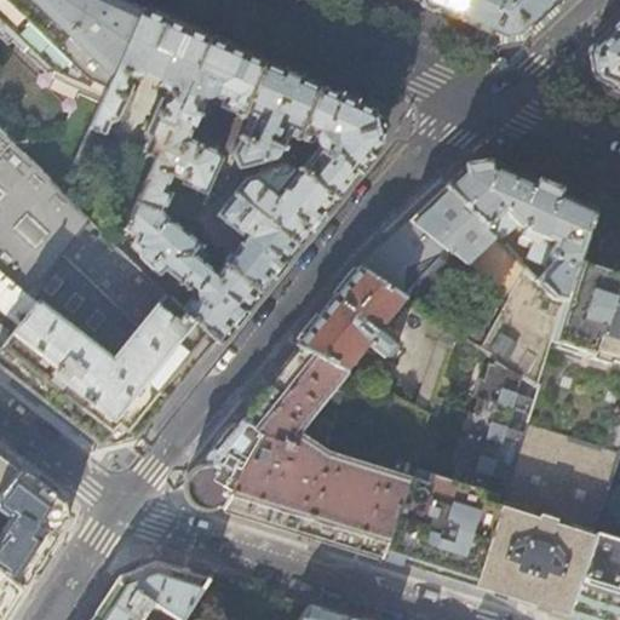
[(102,102),(142,10),(119,0),(0,0),(0,130),(16,145),(62,133),(80,92),(102,102)]
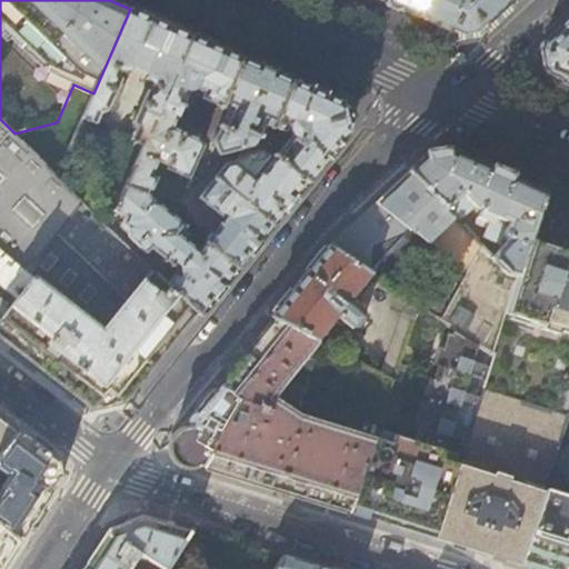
[(383,0),(385,0),(420,16),(426,0),(383,0)]
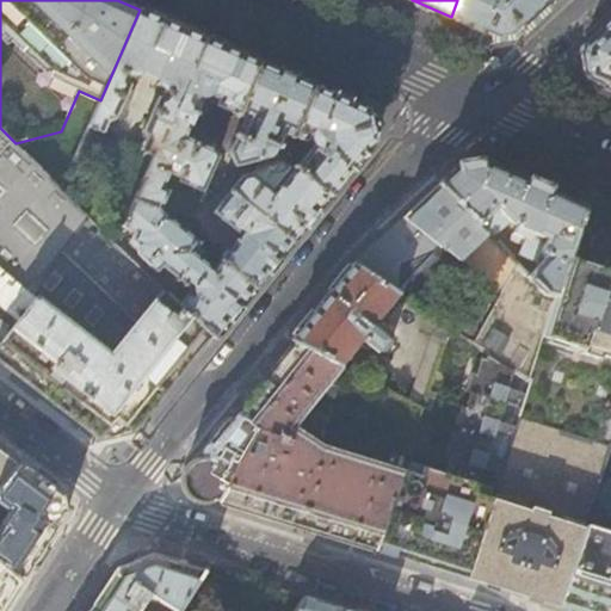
[(528,17),(545,0),(457,0),(451,17),(474,28),(487,32),(517,28),(528,17)]
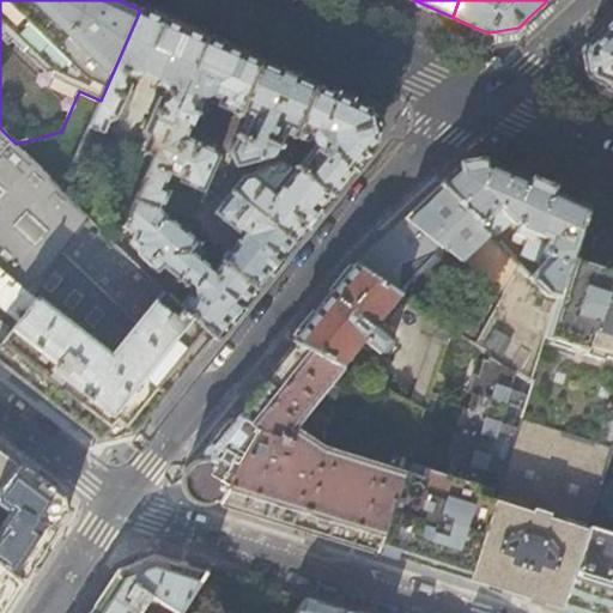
[(173,24),(140,10),(101,101),(90,127),(104,133),(109,121),(116,119),(119,114),(125,116),(135,91),(131,89),(132,85),(129,83),(129,80),(129,79),(129,77),(132,76),(141,76),(143,72),(158,79),(157,83),(164,89),(164,92),(161,95),(159,95),(144,131),(146,139),(141,150),(144,151),(141,156),(147,158),(150,153),(155,156),(206,38),(173,24)]
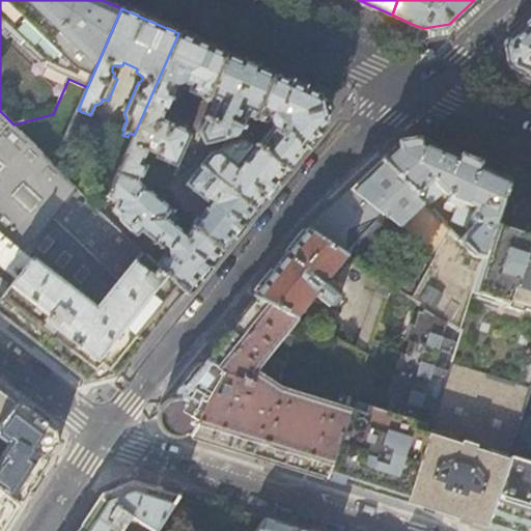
[(530,19),(524,26),(506,42),(510,67),(530,77),(530,19)]
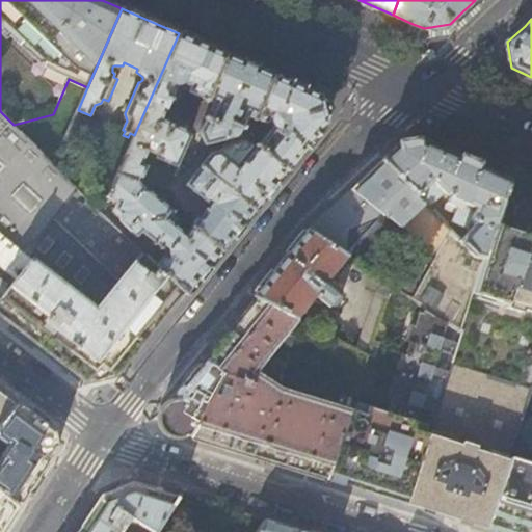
[(203,45),(179,33),(134,135),(117,174),(139,183),(139,182),(147,166),(141,163),(147,151),(155,155),(155,158),(176,167),(190,135),(187,129),(162,118),(177,85),(206,98),(227,55),(203,45)]
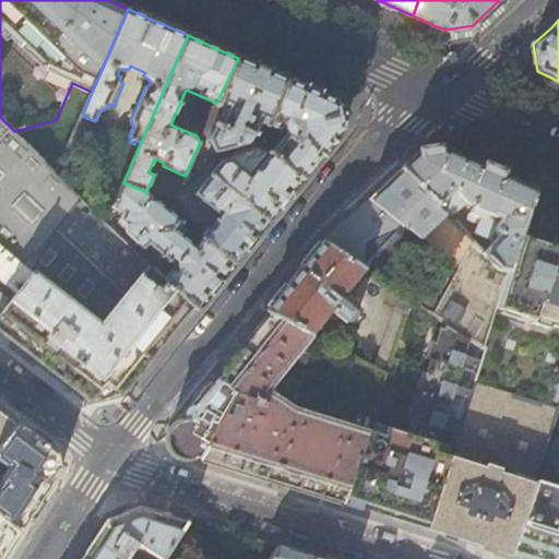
[(266,123),(287,80),(261,68),(238,58),(216,103),(223,106),(210,138),(215,151),(245,144),(247,143),(249,142),(250,140),(252,135),(253,137),(261,120),(266,123)]
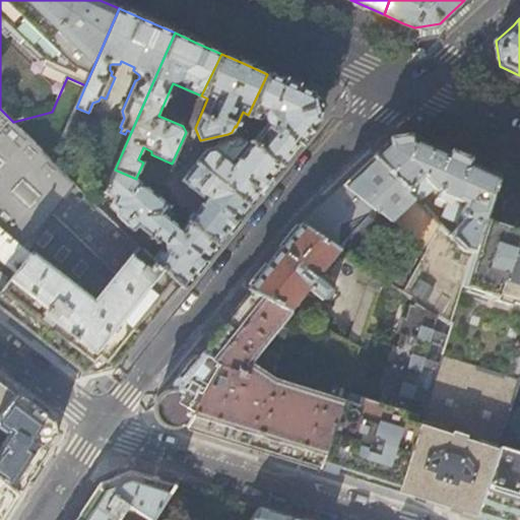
[(319,119),(313,94),(294,85),(267,74),(248,115),(255,118),(253,124),(263,128),(251,142),(280,167),(300,142),(319,119)]
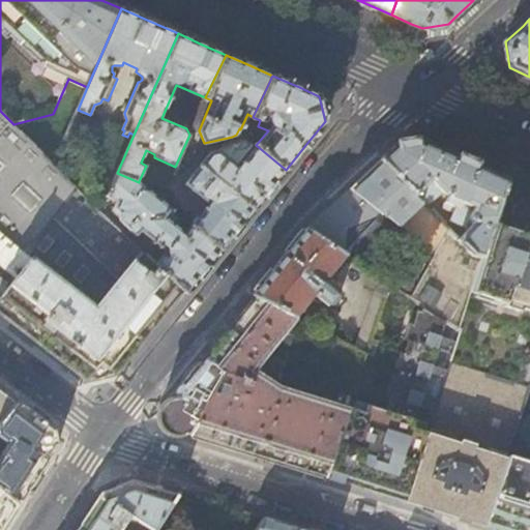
[(114,373),(181,289),(162,269),(156,264),(13,124),(0,111),(0,233),(29,259),(0,295),(0,313),(8,320),(41,345),(86,380),(114,373)]
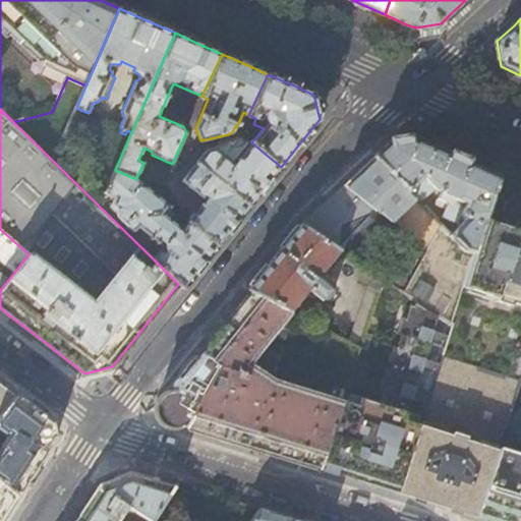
[(488,209),(499,176),(455,157),(413,138),(388,142),(373,156),(418,201),(432,187),(439,189),(432,204),(440,207),(444,198),(448,199),(442,215),(458,224),(450,233),(465,250),(475,251),(488,209)]
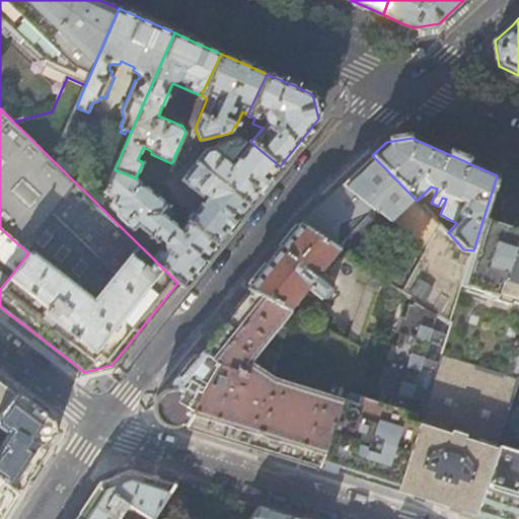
[(264,186),(280,166),(250,142),(234,164),(213,146),(205,148),(199,156),(194,151),(183,163),(190,168),(195,161),(247,206),(264,186)]
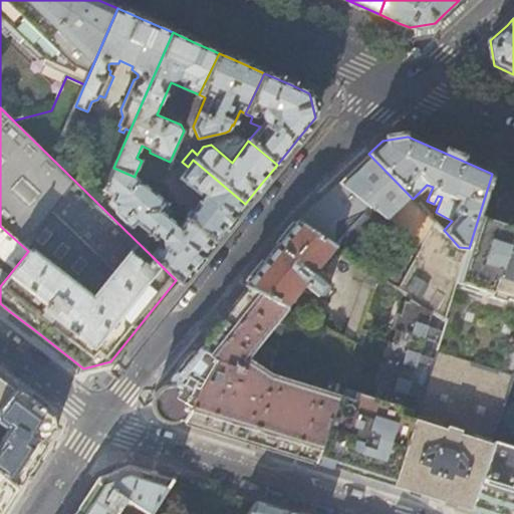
[(469,248),(459,247),(444,230),(413,199),(368,154),(354,167),(338,181),(371,207),(403,232),(409,236),(405,245),(418,251),(399,288),(412,297),(446,320),(457,284),(469,248)]
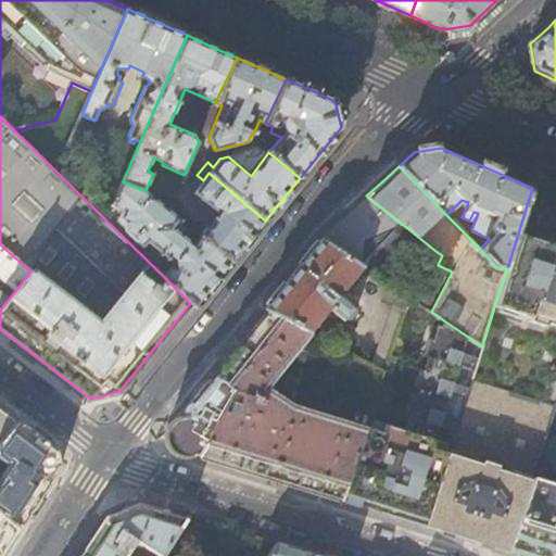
[(249,241),(265,220),(209,173),(203,180),(197,175),(187,187),(218,214),(200,237),(231,262),(249,241)]
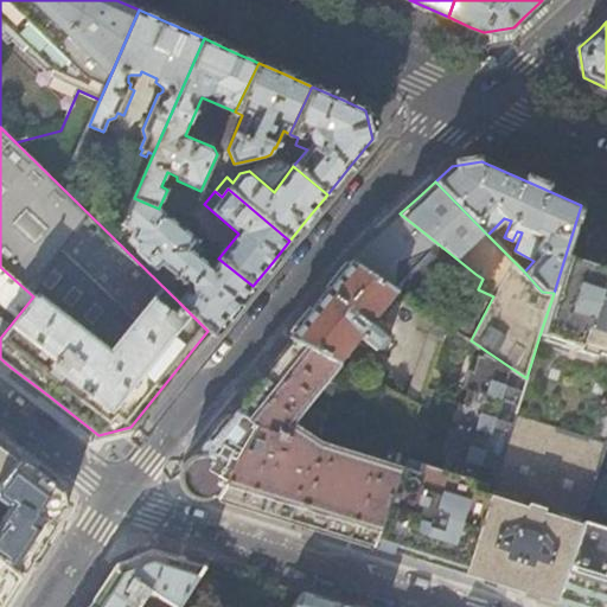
[(253,286),(218,259),(212,267),(191,250),(198,241),(159,208),(159,209),(134,198),(123,223),(134,229),(132,236),(138,241),(138,251),(155,269),(160,264),(191,287),(179,302),(185,308),(208,331),(212,334),(234,308),(253,286)]
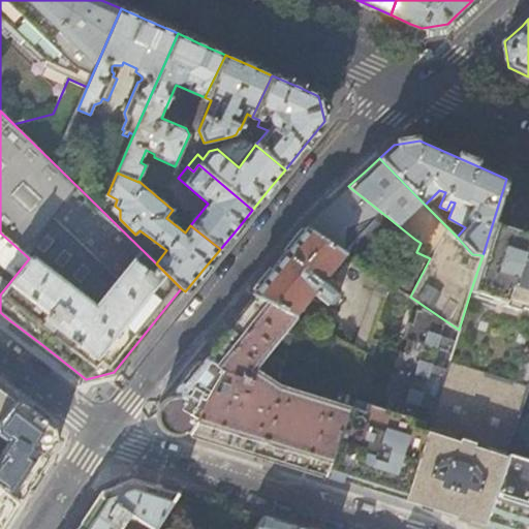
[(528,188),(506,179),(496,212),(483,255),(470,292),(505,303),(505,307),(519,311),(520,308),(528,310),(528,188)]
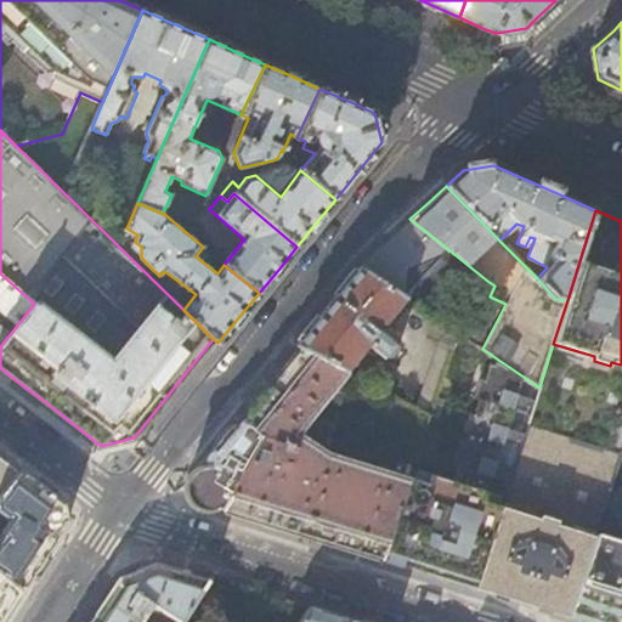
[(450,250),(410,219),(385,242),(358,266),(401,295),(450,250)]
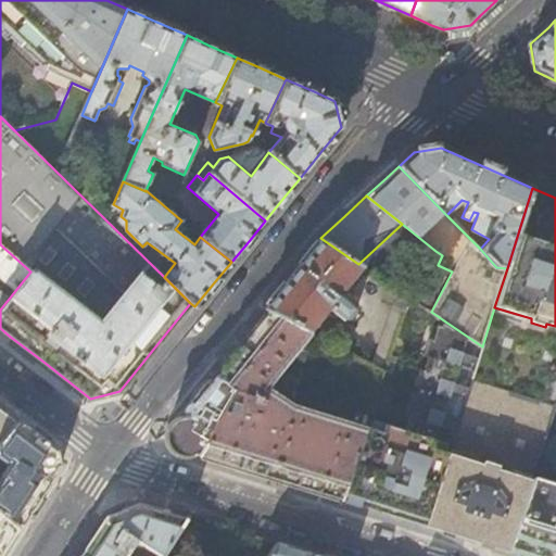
[(346,289),(364,267),(358,264),(320,238),(293,272),(264,308),(269,311),(311,332),(330,310),(345,321),(351,319),(355,324),(362,316),(356,312),(357,311),(356,305),(351,301),(354,295),(346,289)]
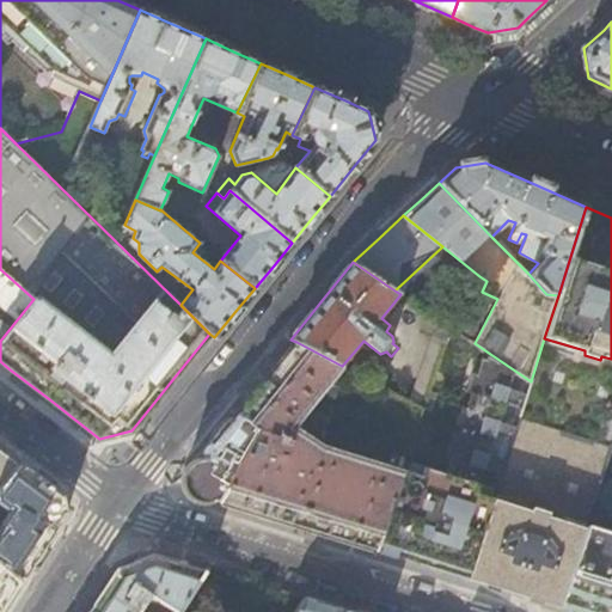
[(0,341),(34,299),(0,269),(0,341)]
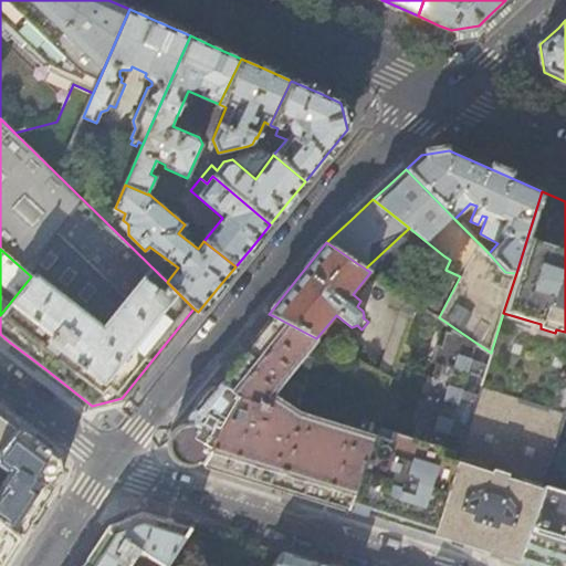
[(402,310),(407,296),(395,289),(390,305),(402,310)]
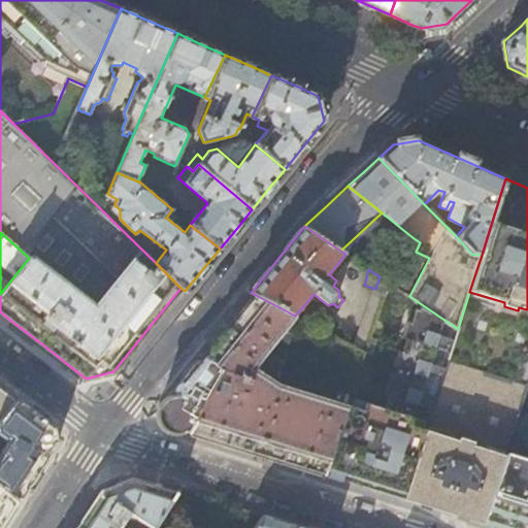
[(405,294),(410,285),(395,274),(391,284),(405,294)]
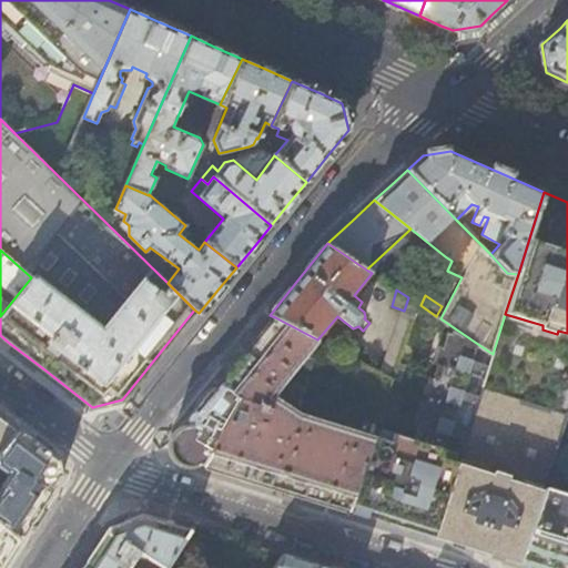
[(415,316),(403,312),(378,372),(394,379),(415,316)]
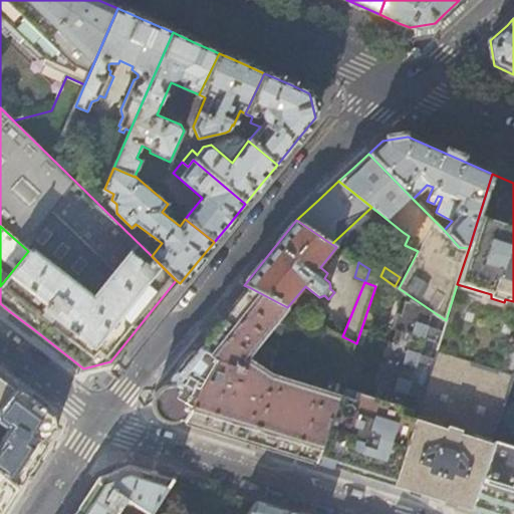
[(287,307),(249,287),(200,346),(219,359),(182,420),(212,429),(251,441),(293,454),(315,461),(316,459),(329,421),(337,397),(271,376),(245,357),(287,307)]
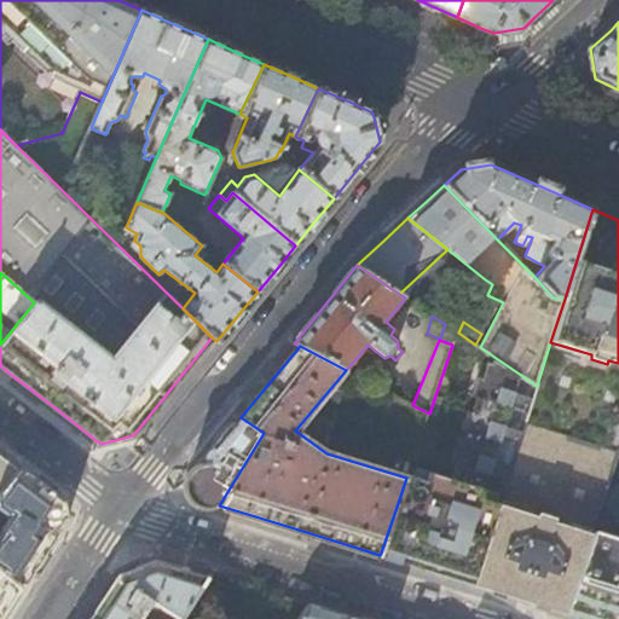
[(474,395),(479,398),(473,416),(468,415),(463,429),(467,431),(462,449),(457,447),(452,462),(456,463),(451,478),(427,470),(424,480),(408,475),(406,478),(397,507),(381,553),(400,559),(400,561),(411,565),(473,584),(498,505),(537,386),(496,358),(495,363),(490,362),(484,383),(479,381),(474,395)]
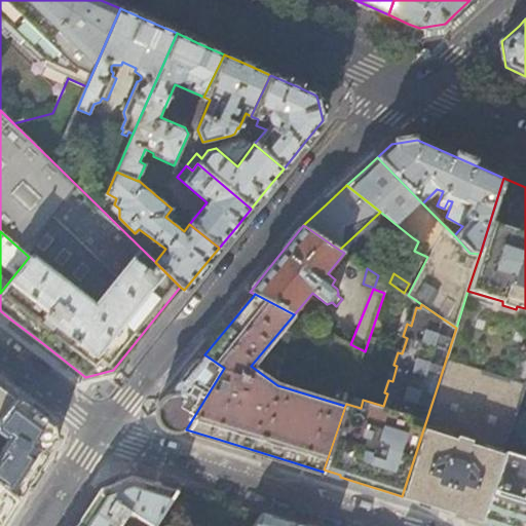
[(186,429),(224,368),(204,354),(184,380),(181,380),(178,381),(176,382),(174,384),(173,386),(173,389),(173,392),(160,409),(159,411),(159,413),(159,415),(160,417),(161,419),(163,421),(166,423),(172,424),(186,429)]
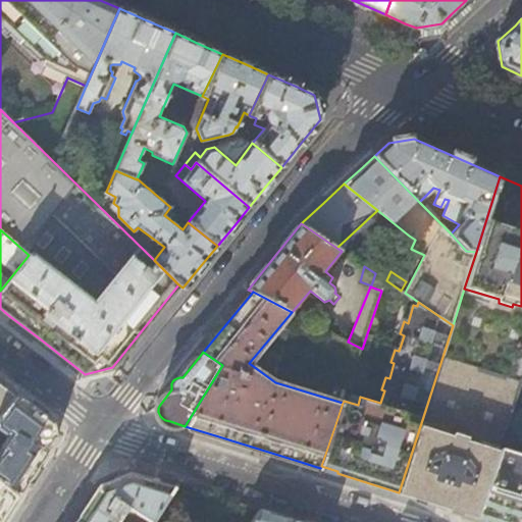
[(0,416),(13,398),(0,386),(0,416)]
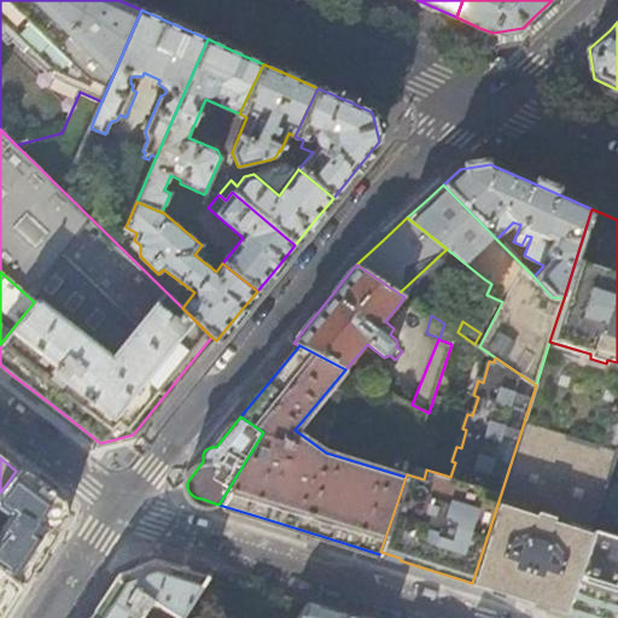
[(68,517),(64,500),(40,481),(21,465),(16,471),(0,493),(0,508),(10,518),(3,530),(0,528),(0,531),(3,534),(0,536),(0,569),(22,588),(46,552),(68,517)]
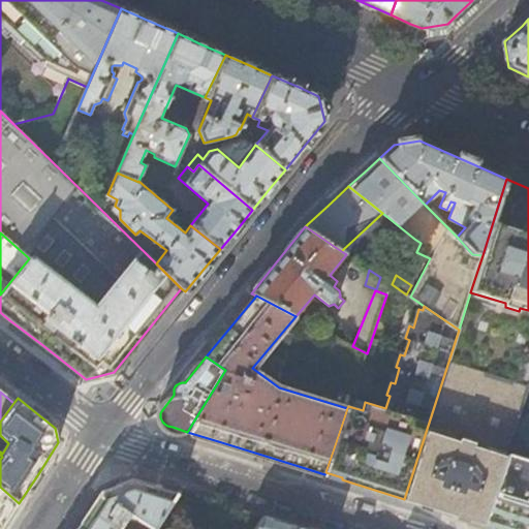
[(426,432),(404,499),(439,510),(484,525),(506,456),(477,447),(479,443),(459,437),(458,441),(426,432)]
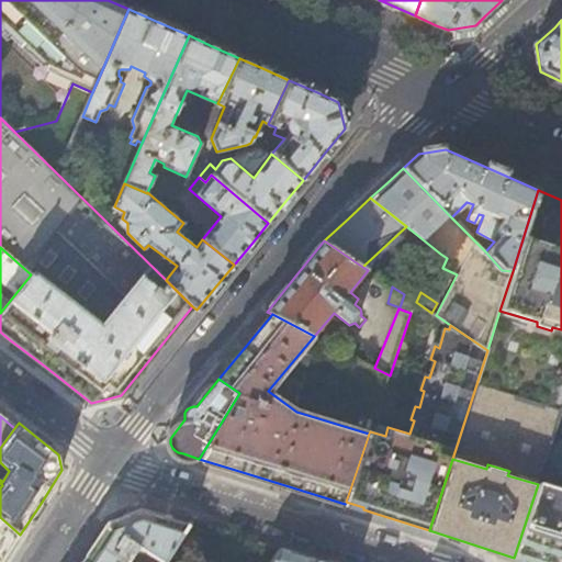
[(561,561),(561,490),(538,483),(538,484),(514,558),(529,561),(561,561)]
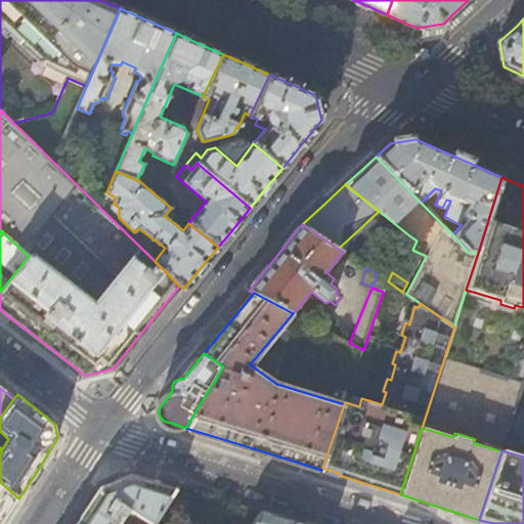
[(131,476),(100,487),(85,512),(76,523),(121,523),(129,513),(146,523),(151,523),(174,489),(150,482),(131,476)]
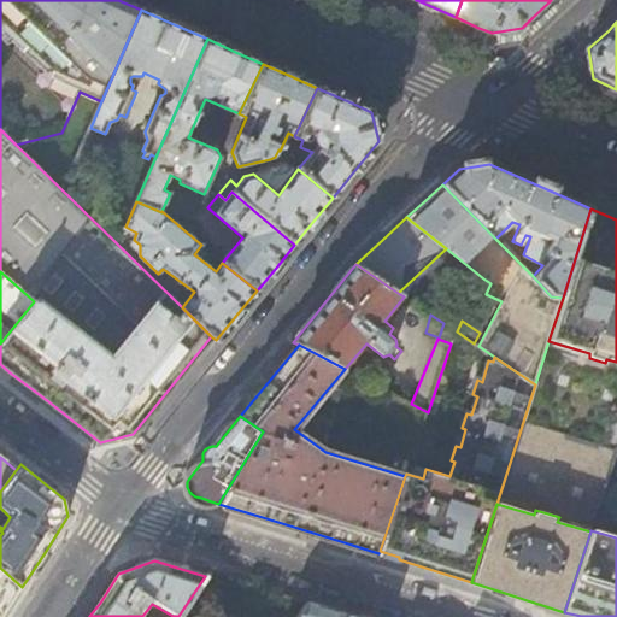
[(0,616),(1,616),(22,587),(0,568),(0,616)]
